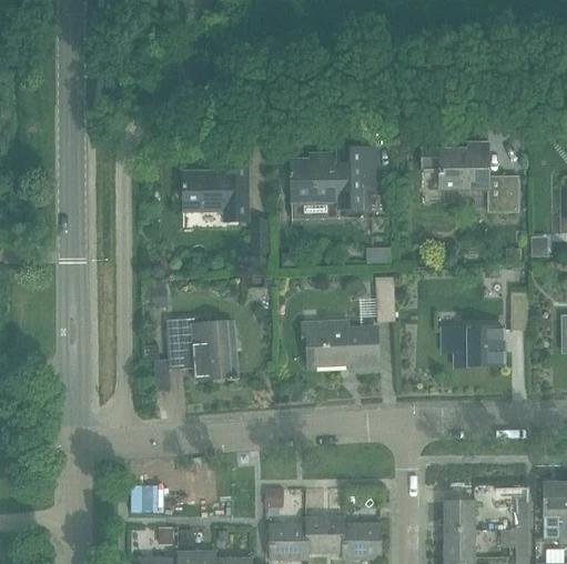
[(487,187),(487,210),(518,210),(518,174),(487,174),(487,142),(466,142),(466,149),(421,149),(421,169),(438,169),(439,187),(487,187)]
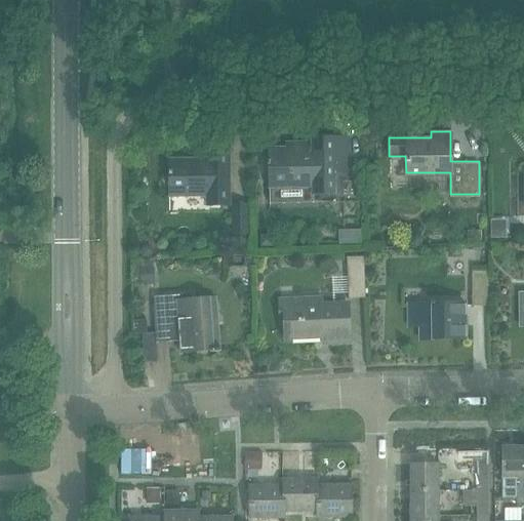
[(267,147),(268,167),(268,184),(314,184),(314,191),(334,190),(334,169),(347,168),(347,134),(312,134),(312,142),(297,142),(297,147),(267,147)]
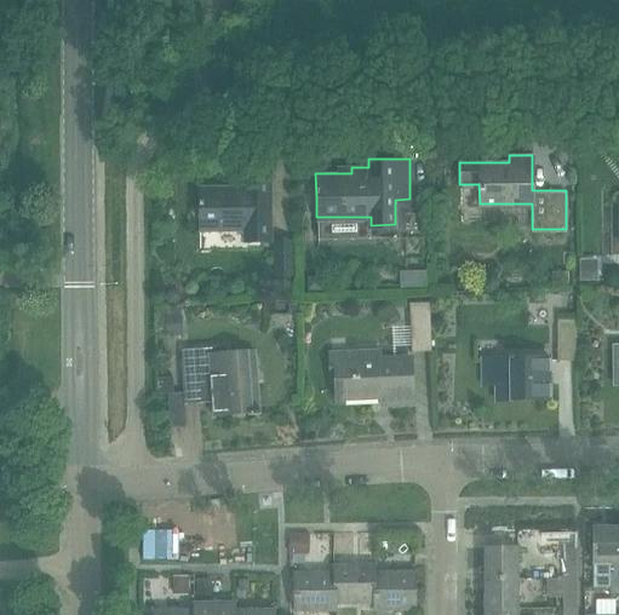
[(199,228),(223,226),(245,226),(246,241),(269,241),(268,177),(244,177),(244,185),(199,187),(199,228)]
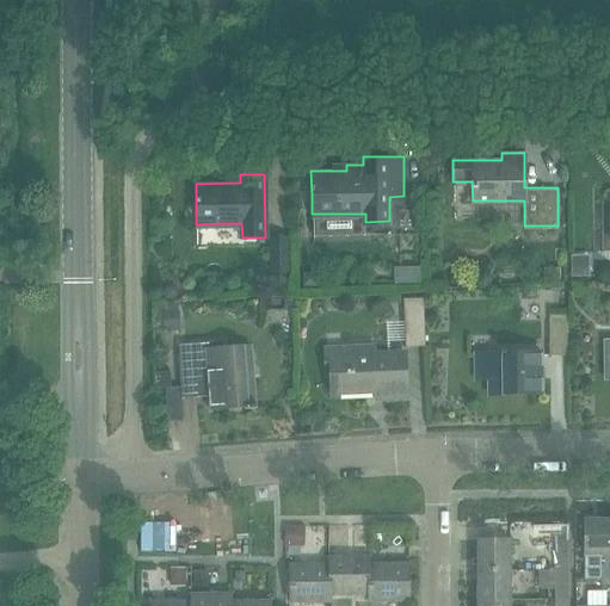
[(270,235),(270,269),(288,269),(288,235),(270,235)]
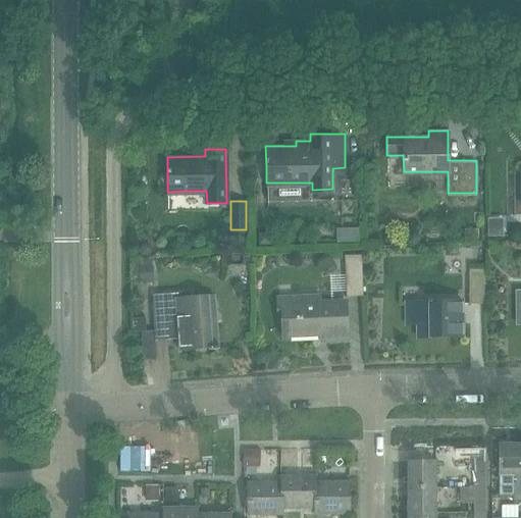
[(344,253),(346,295),(363,294),(361,252),(344,253)]
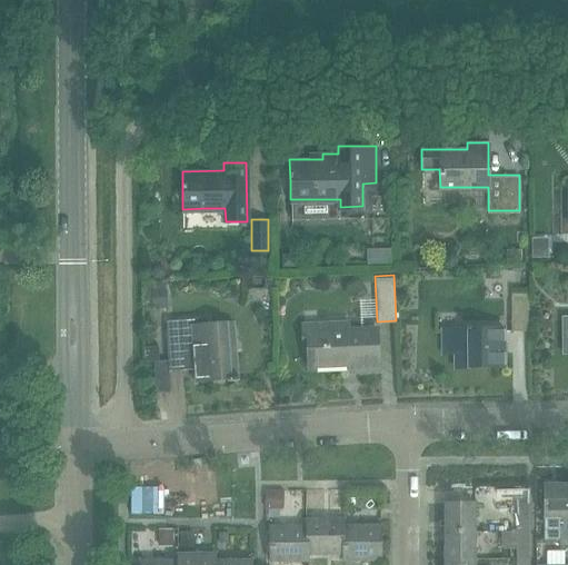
[(511,291),(511,328),(528,328),(528,291),(511,291)]
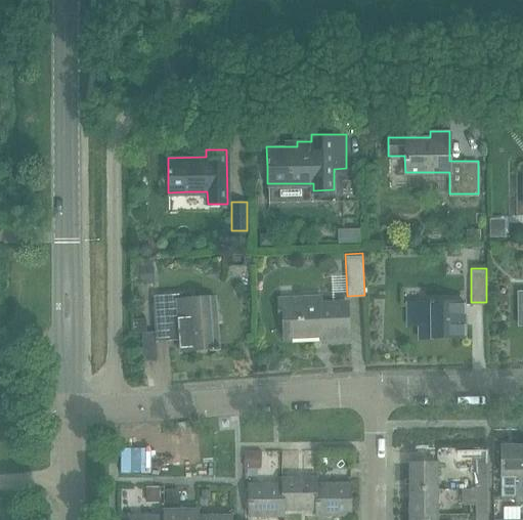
[(209,349),(219,348),(220,348),(219,345),(218,345),(214,295),(190,297),(190,291),(154,294),(153,304),(155,339),(179,337),(180,349),(209,347),(209,349)]
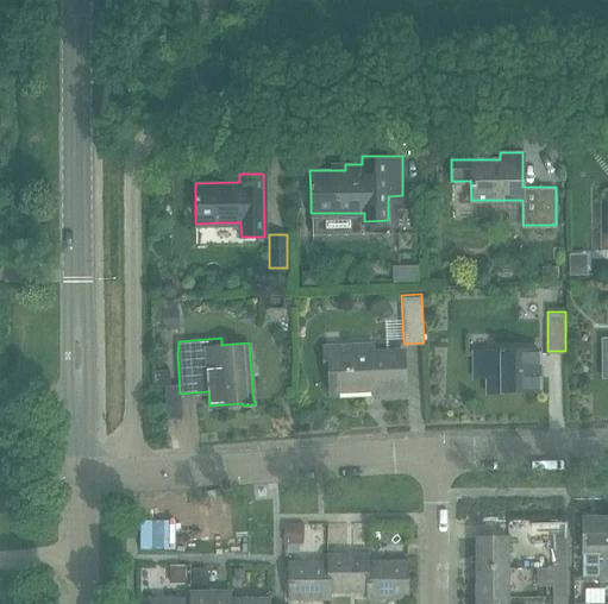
[(323,344),(323,347),(324,371),(328,371),(328,389),(386,387),(386,395),(406,394),(403,350),(374,351),(373,341),(323,344)]
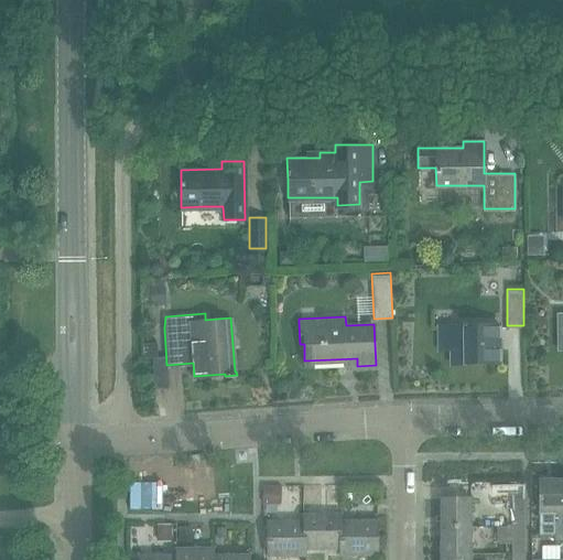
[(439,324),(439,325),(439,347),(451,347),(451,363),(499,362),(498,323),(467,323),(467,321),(462,322),(462,323),(455,323),(455,324),(439,324)]
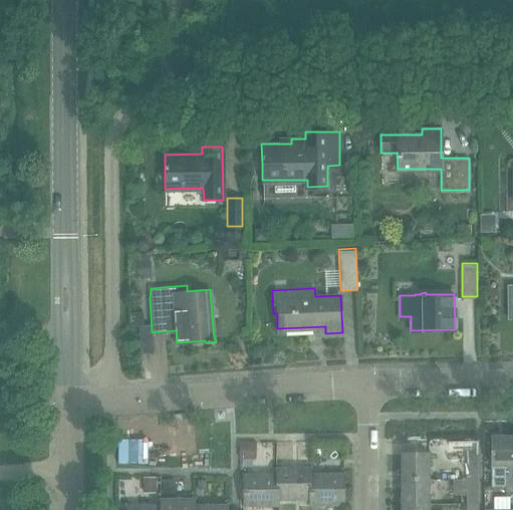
[(251,451),(269,452),(270,433),(252,432),(251,451)]
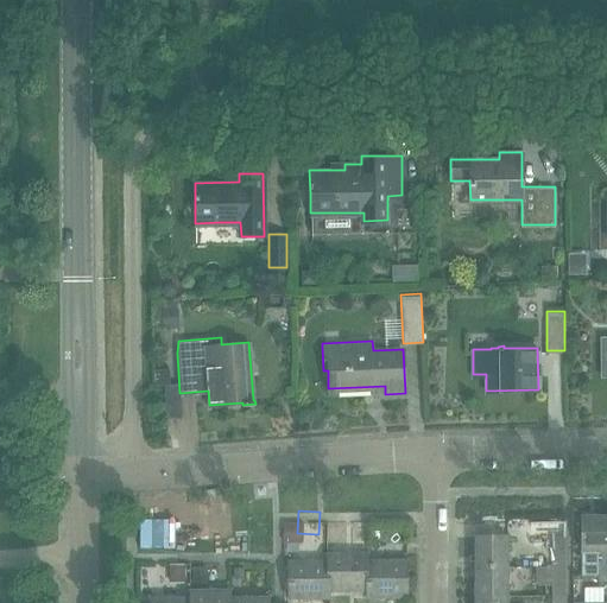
[(606,548),(606,513),(582,513),(582,572),(599,572),(599,548),(606,548)]
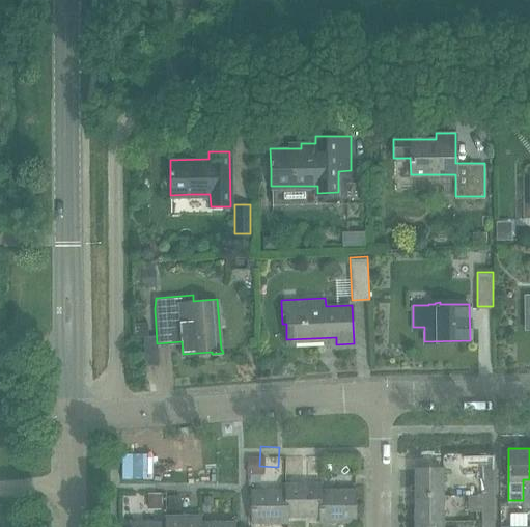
[(493,494),(493,456),(467,456),(467,468),(480,468),(481,494),(493,494)]
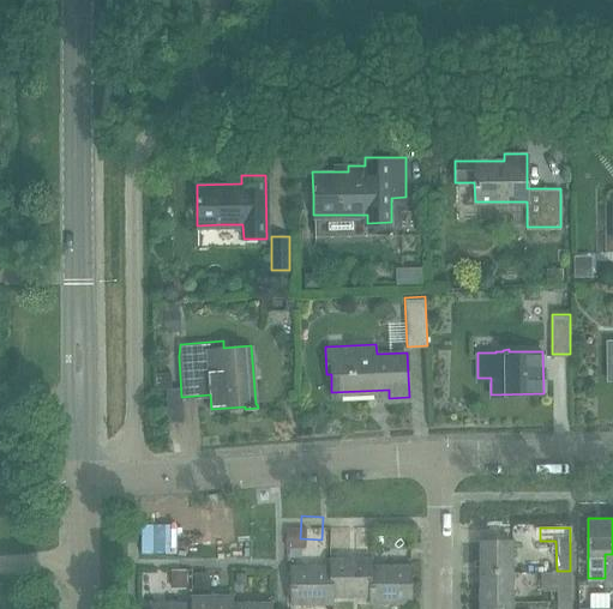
[(571,532),(572,566),(587,566),(586,532),(571,532)]
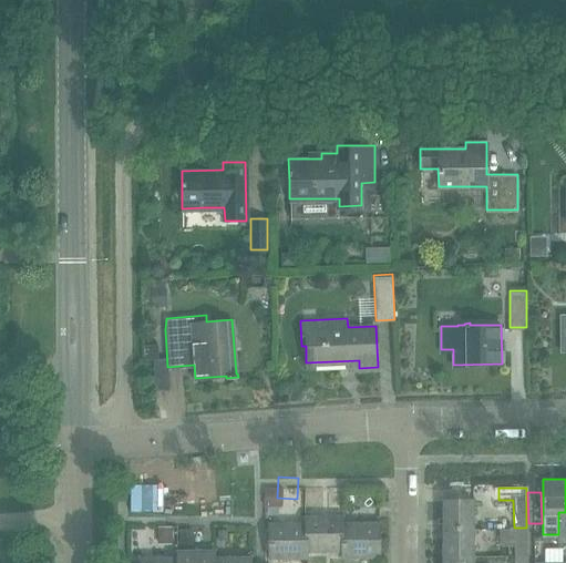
[(443,499),(443,528),(472,528),(472,499),(443,499)]
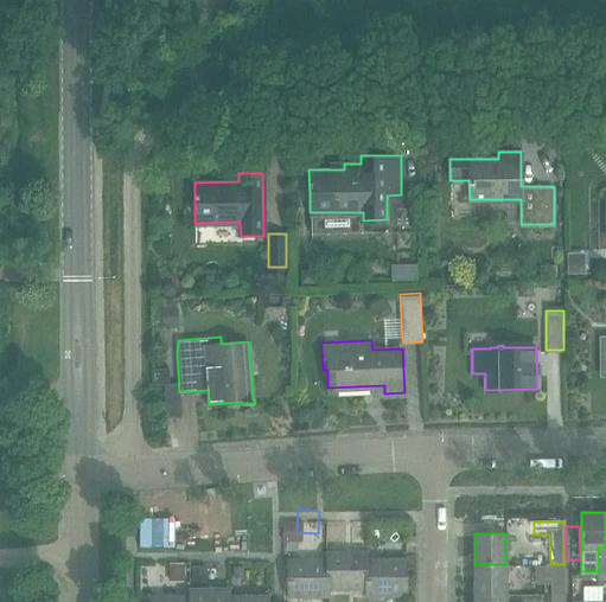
[(326,551),(326,557),(327,557),(327,588),(365,588),(365,557),(367,557),(367,550),(326,551)]
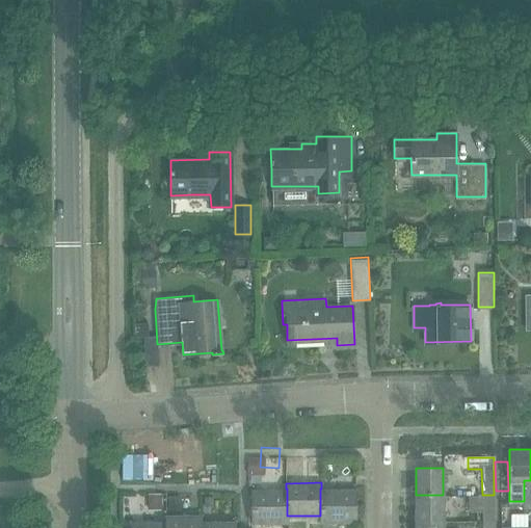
[(150,498),(150,484),(133,485),(133,499),(150,498)]
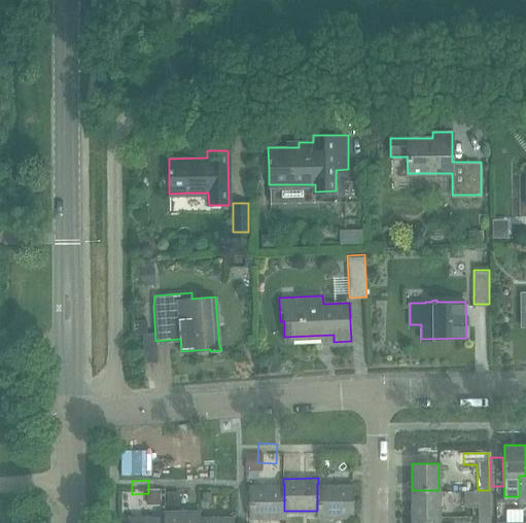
[(284,484),(283,484),(249,485),(249,517),(284,517),(284,511),(284,484)]
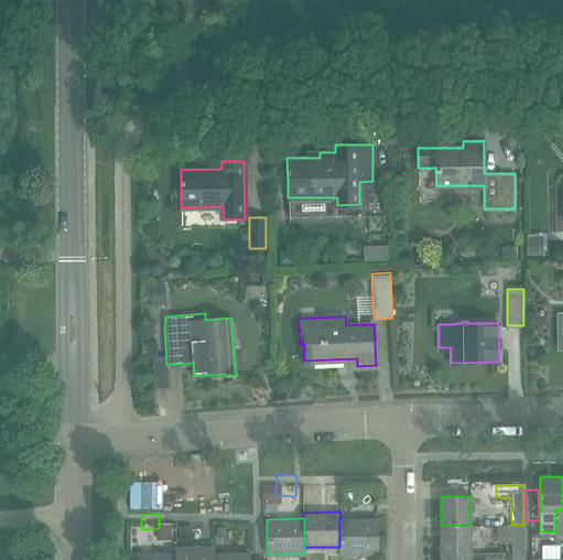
[(377,518),(340,518),(339,518),(339,547),(339,553),(377,552),(377,518)]
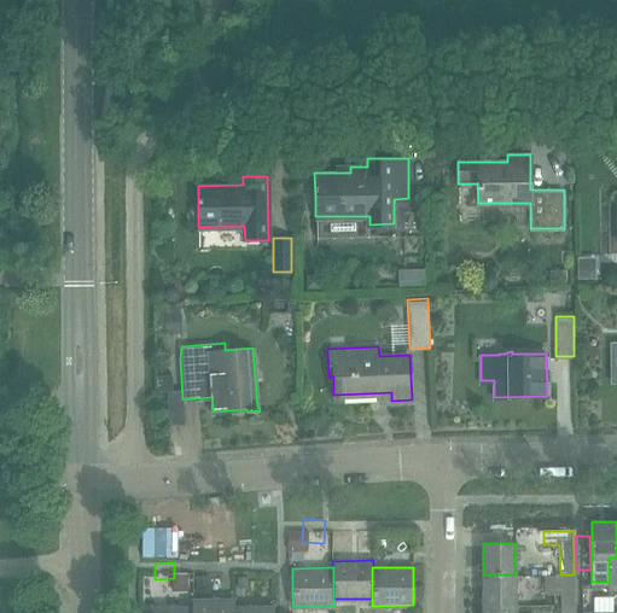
[(514,603),(514,574),(483,574),(483,603),(514,603)]
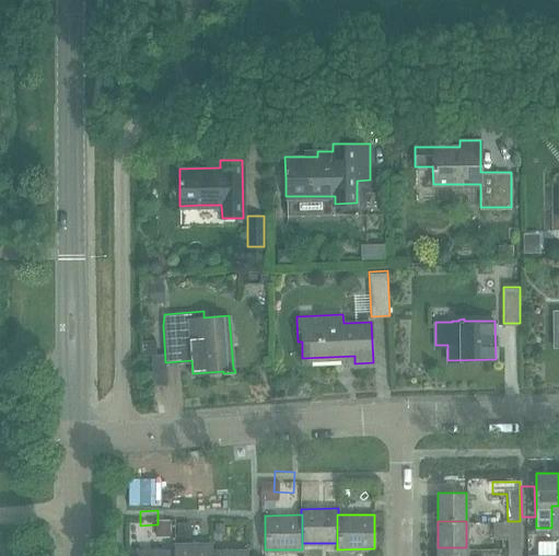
[(520,547),(520,521),(508,521),(508,547),(520,547)]
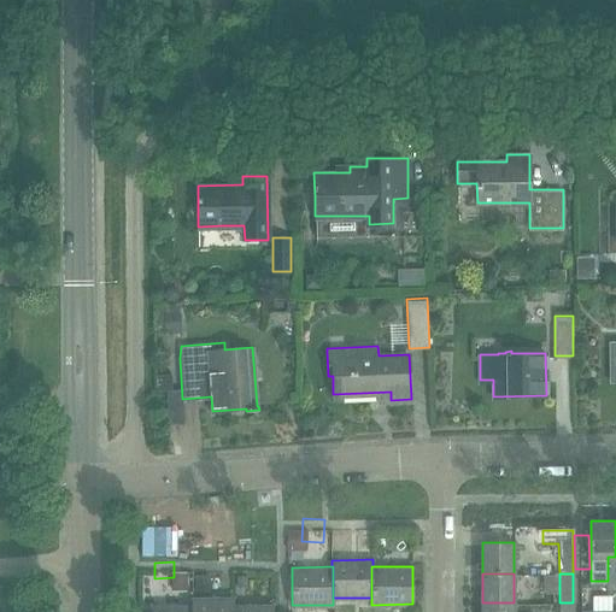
[(192,596),(192,604),(193,604),(193,611),(232,611),(232,604),(233,604),(233,596),(192,596)]
